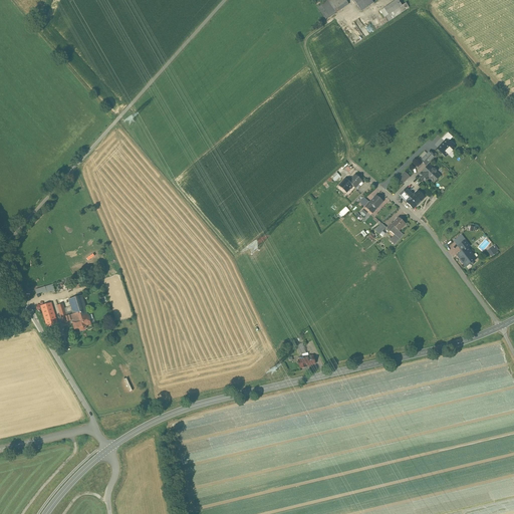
[(345,0),(342,0),(335,5),(339,11),(348,4),(345,0)]
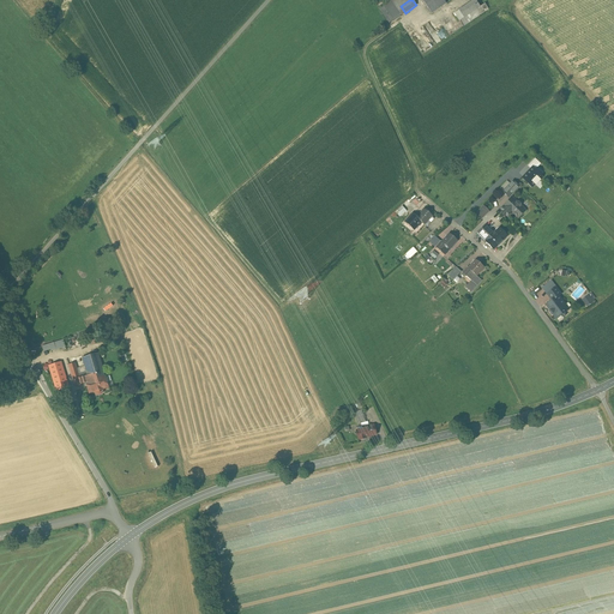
[(432,0),(425,5),(431,13),(451,0),(432,0)]
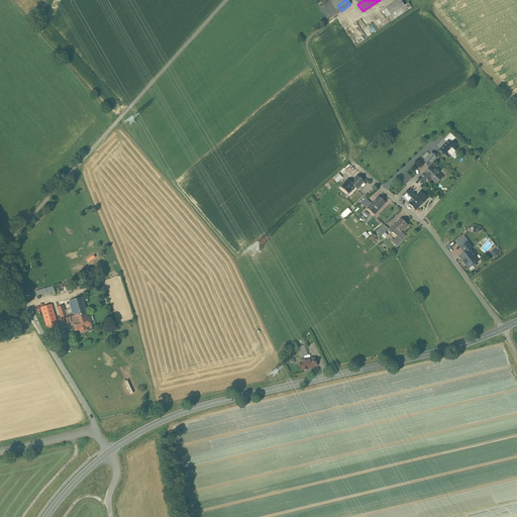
[(400,0),(398,0),(386,9),(394,20),(411,8),(408,3),(404,6),(400,0)]
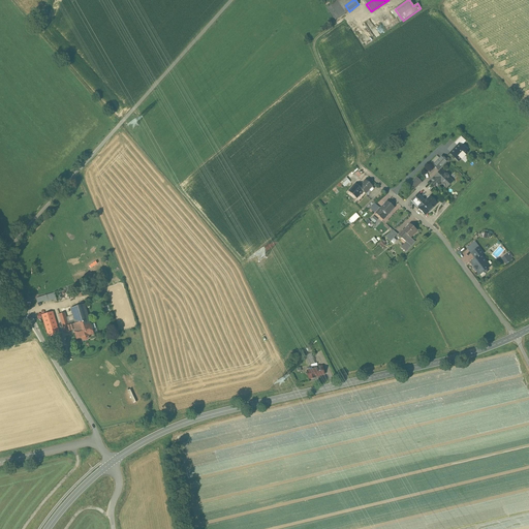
[(337,1),(327,8),(335,20),(345,12),(342,8),(337,1)]
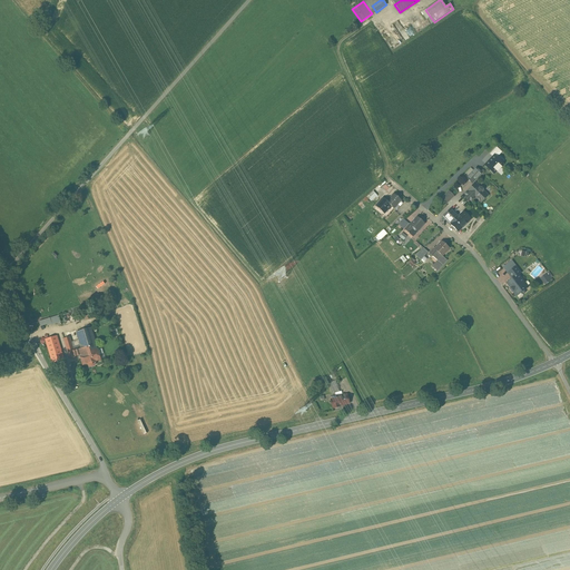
[(434,22),(425,10),(422,12),(430,25),(434,22)]
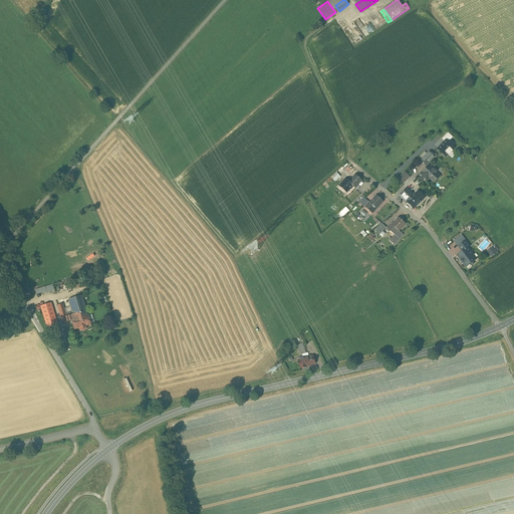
[(446,141),(438,150),(445,157),(453,148),(446,141)]
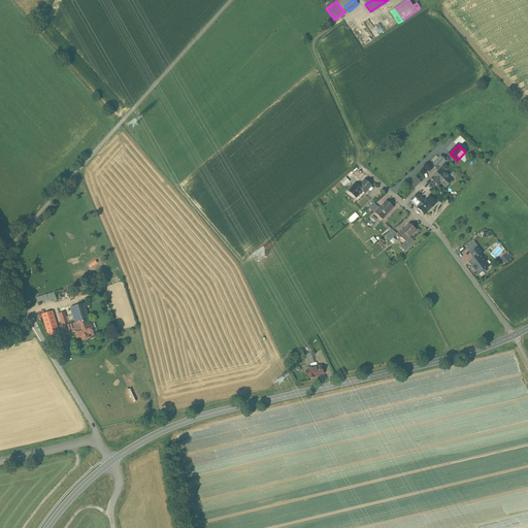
[(438,159),(432,165),(437,170),(443,163),(438,159)]
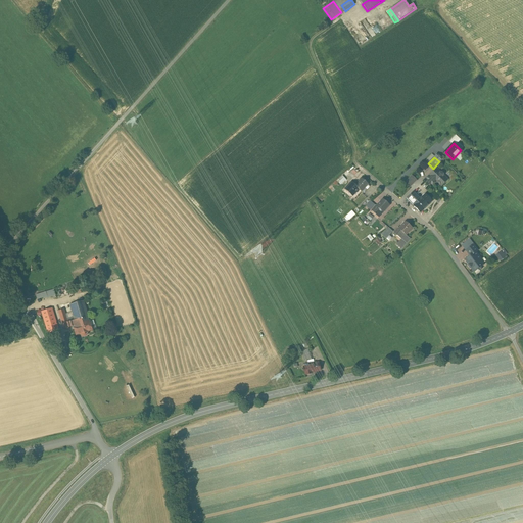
[(436,169),(424,180),(431,187),(438,180),(442,184),(447,180),(443,176),(443,174),(441,173),(440,173),(436,169)]
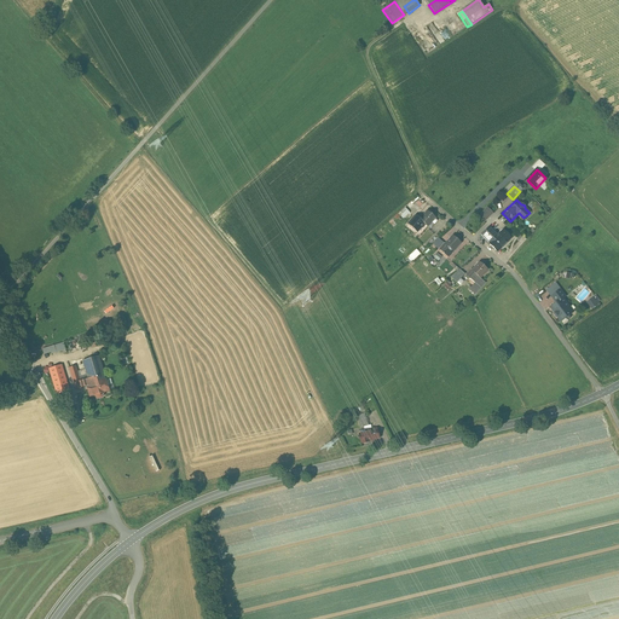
[(487,208),(480,215),(485,221),(492,213),(487,208)]
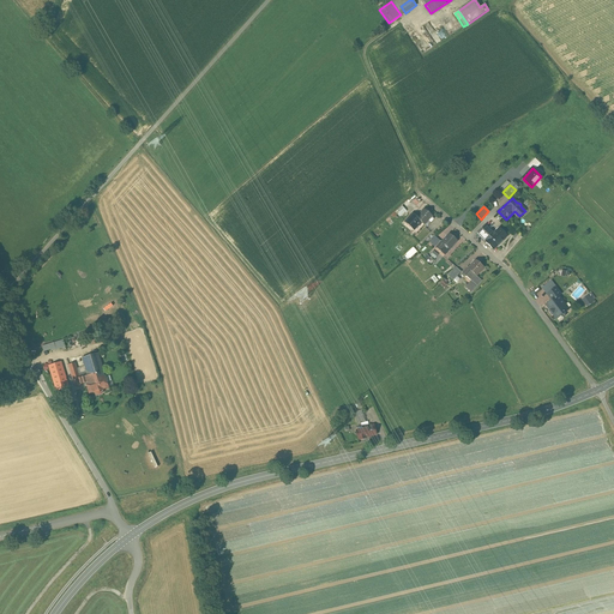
[(405,222),(409,226),(414,230),(417,226),(420,226),(420,223),(421,222),(425,224),(431,217),(432,216),(423,209),(416,218),(415,216),(411,214),(410,216),(405,222)]
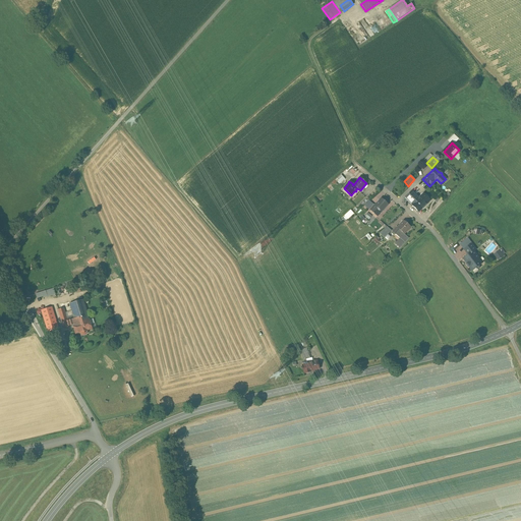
[(423,193),(419,197),(412,190),(405,198),(412,206),(411,206),(418,212),(430,200),(423,193)]
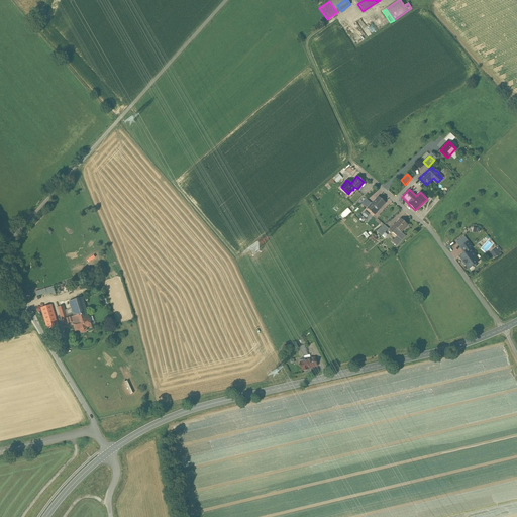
[(378,197),(372,204),(371,203),(367,208),(371,211),(370,212),(371,212),(375,215),(385,203),(378,197)]
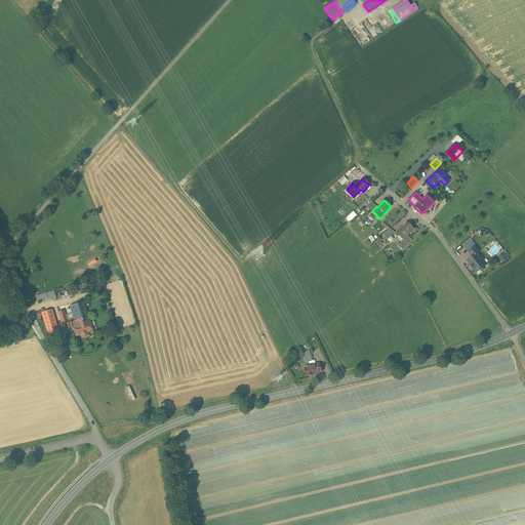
[(371,202),(366,206),(371,210),(376,206),(371,202)]
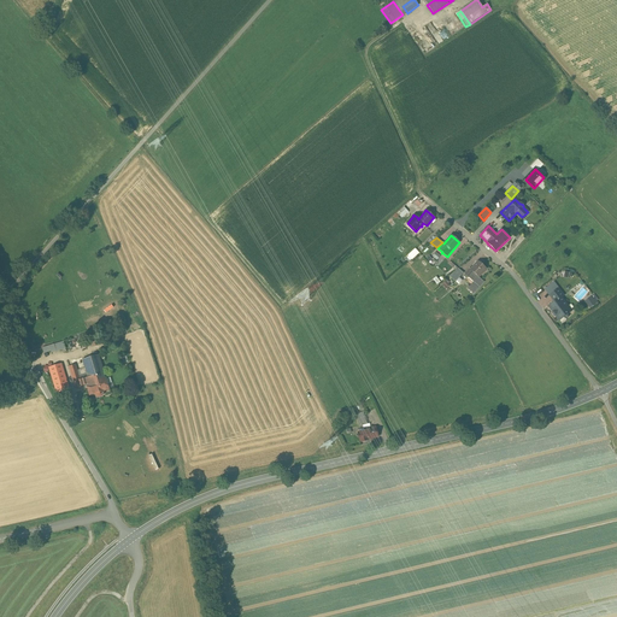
[(416,248),(409,256),(412,259),(419,252),(416,248)]
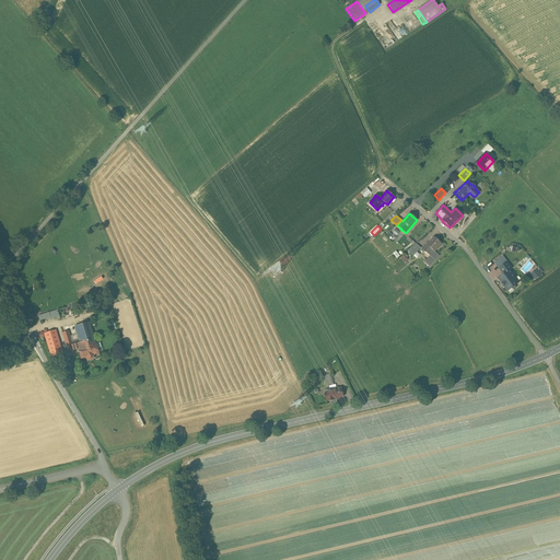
[(441,244),(433,237),(427,245),(430,247),(434,252),(441,244)]
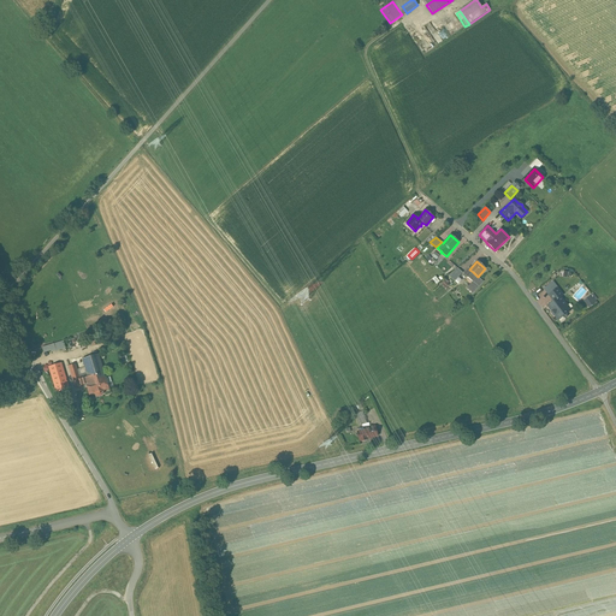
[(457,268),(449,276),(455,282),(458,278),(462,272),(457,268)]
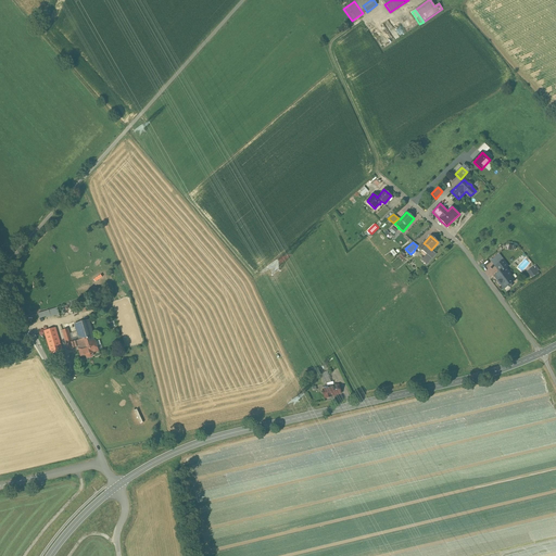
[(431,250),(427,245),(422,251),(427,254),(421,261),(426,264),(436,253),(431,250)]
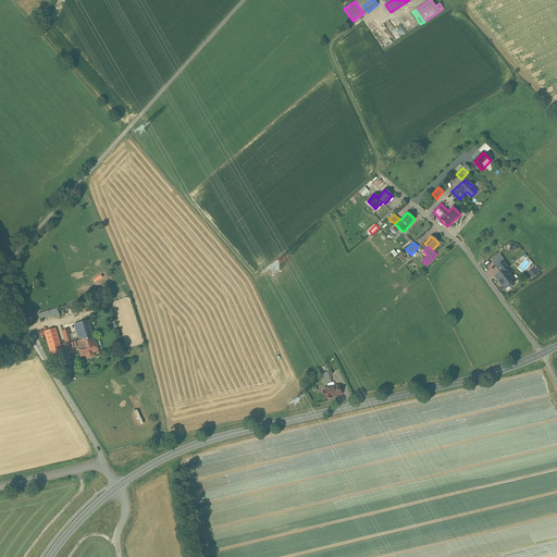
[(502,263),(496,267),(500,273),(502,273),(506,269),(502,263)]
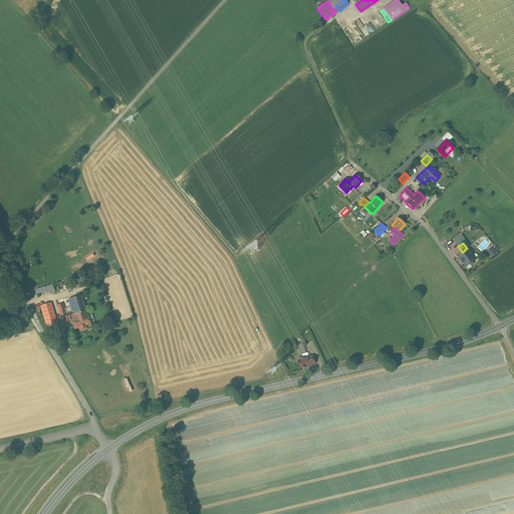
[(492,256),(498,252),(494,246),(488,250),(492,256)]
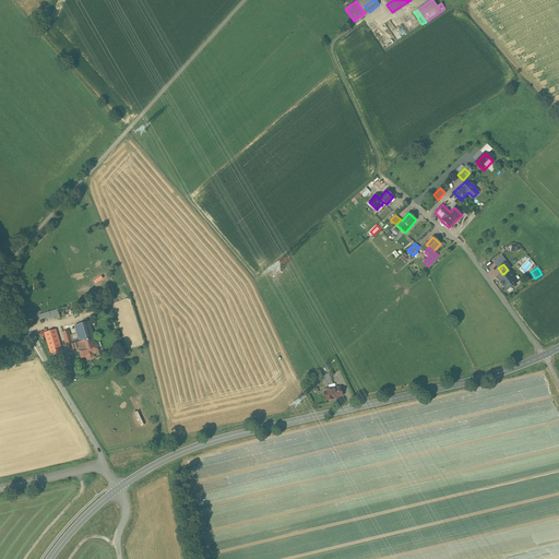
[(508,270),(503,274),(502,274),(498,277),(507,289),(510,287),(514,285),(518,282),(509,270),(508,270)]
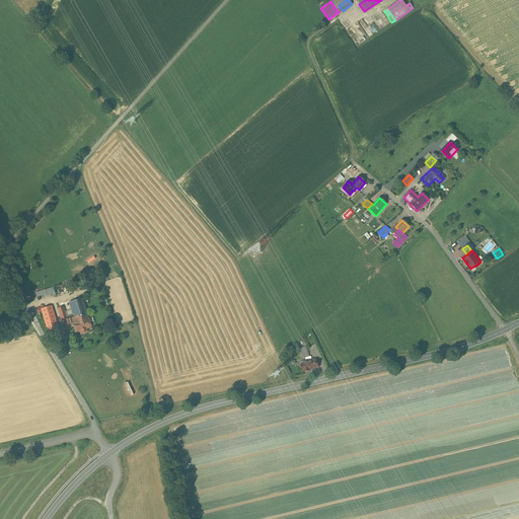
[(34,292),(35,298),(42,296),(42,298),(56,294),(54,287),(34,292)]
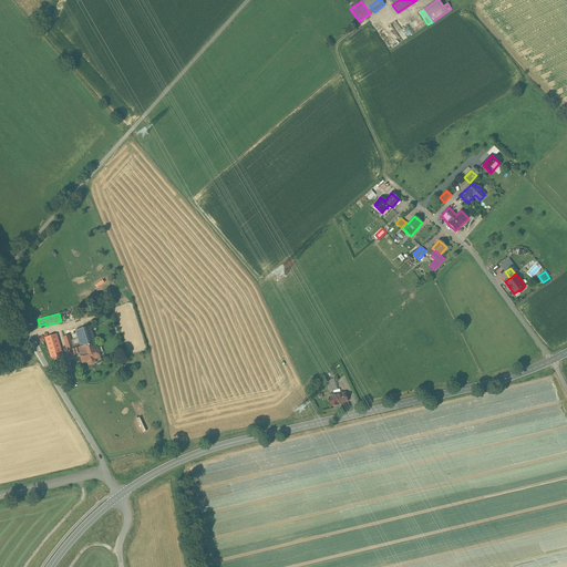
[(91,328),(76,332),(81,347),(95,342),(91,328)]
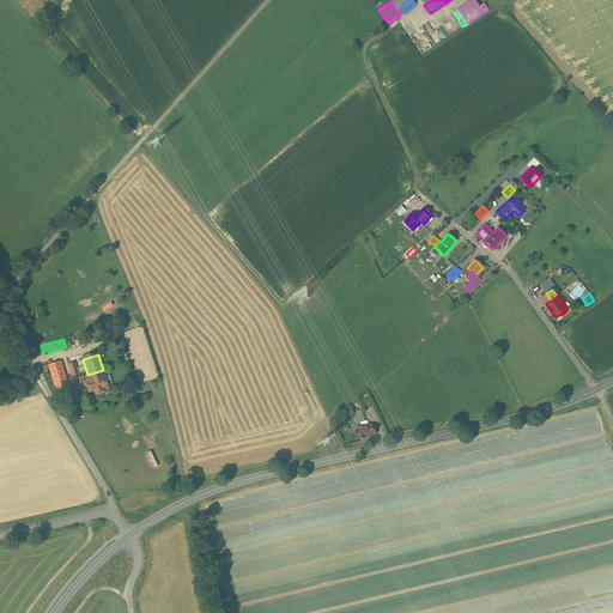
[(68,386),(61,363),(49,365),(56,389),(68,386)]
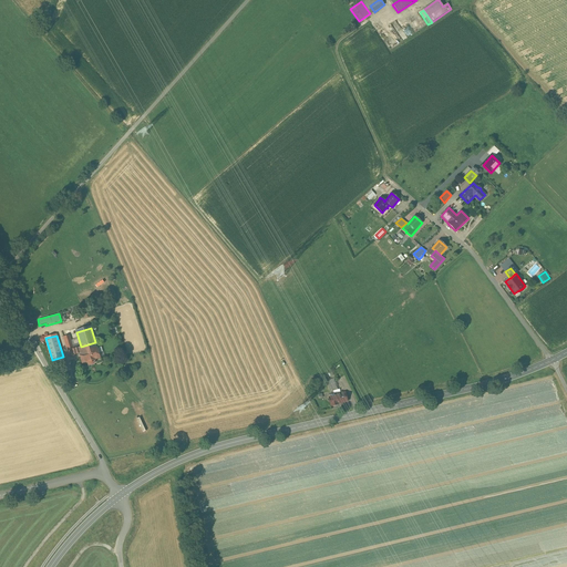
[(70,337),(64,338),(70,359),(76,357),(73,348),(70,337)]
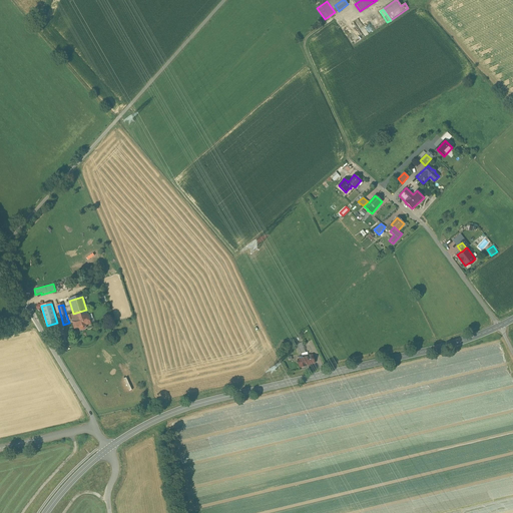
[(73,314),(71,314),(71,313),(66,315),(69,323),(72,322),(74,329),(79,328),(80,329),(81,330),(82,330),(84,330),(85,329),(86,328),(86,327),(86,326),(90,324),(86,310),(73,314)]
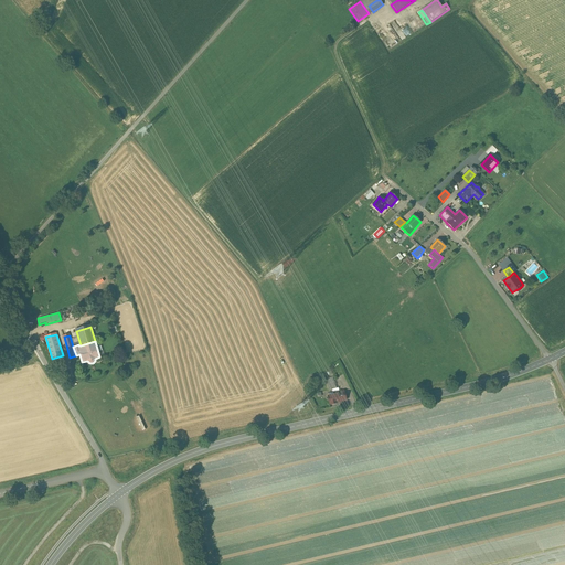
[(326,377),(328,391),(336,388),(332,376),(326,377)]
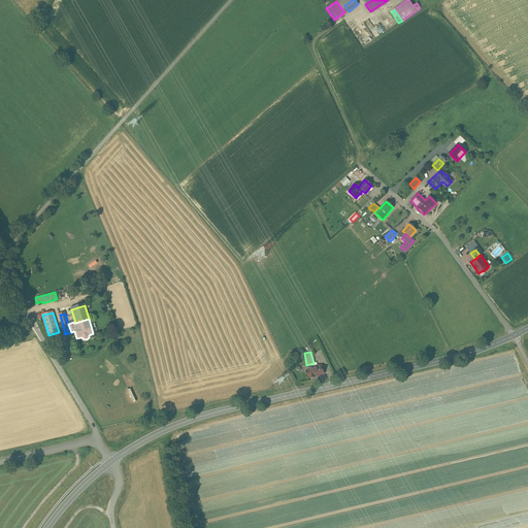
[(317,366),(311,367),(311,369),(314,376),(323,374),(322,366),(317,367),(317,366)]
